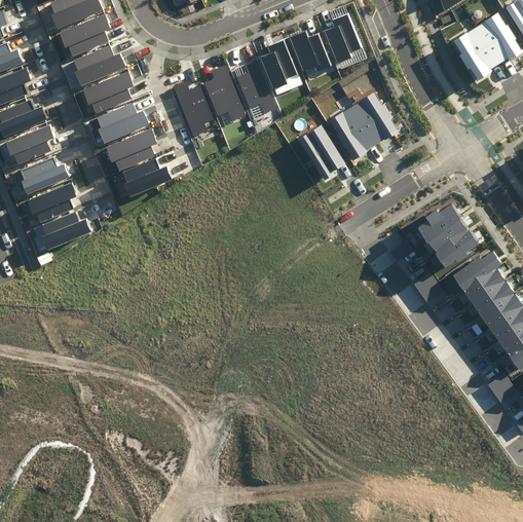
[(52,14),(58,28),(101,10),(96,0),(66,0),(52,5),(55,13),(52,14)]
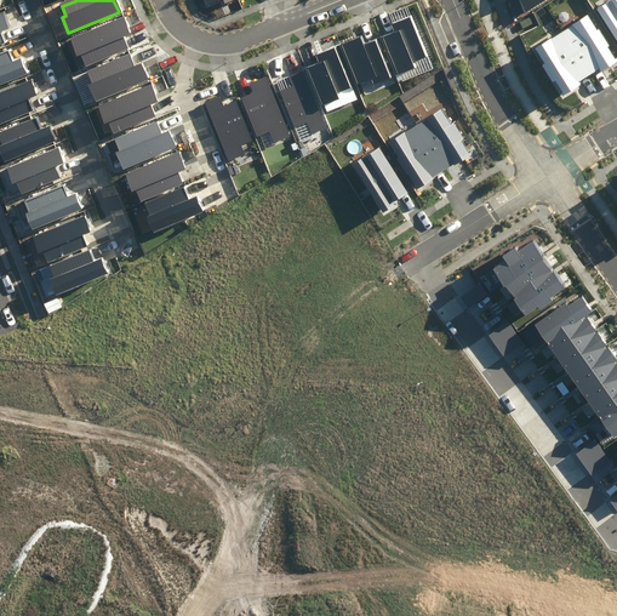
[(518,0),(524,15),(544,0),(518,0)]
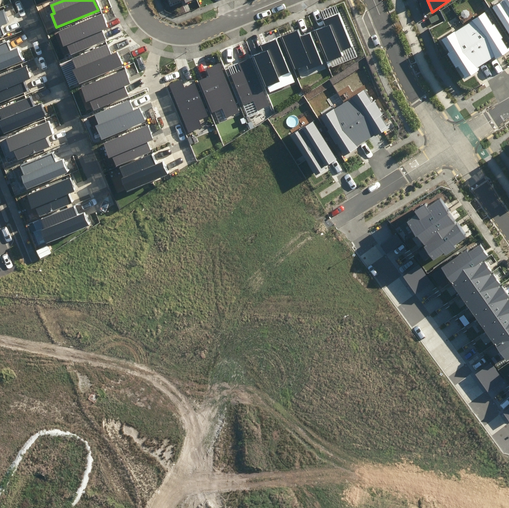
[(508,0),(504,0),(492,8),(508,34),(508,0)]
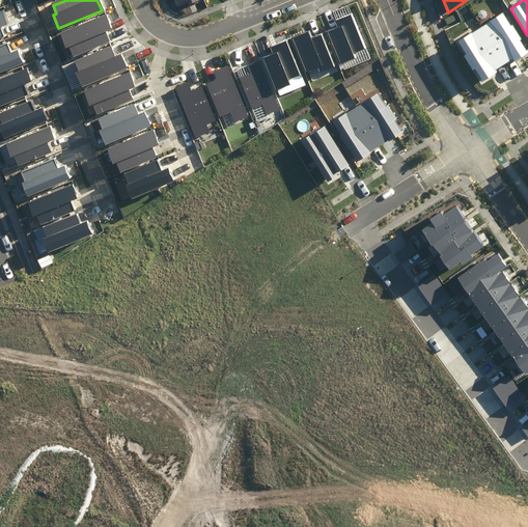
[(336,26),(326,30),(338,62),(353,57),(351,50),(362,46),(351,14),(334,20),(336,26)]
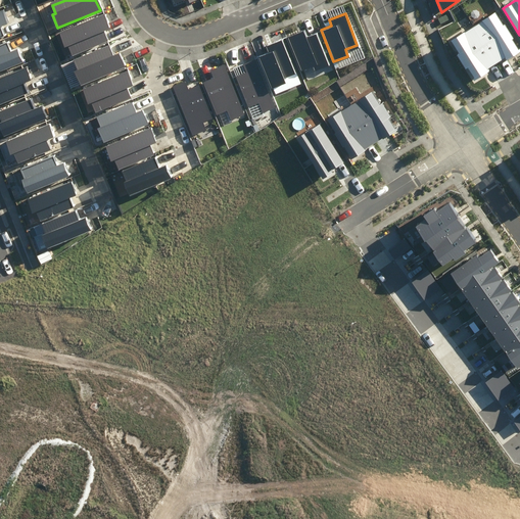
[(493,13),(471,28),(493,62),(504,56),(505,58),(519,50),(512,39),(513,38),(504,22),(501,25),(493,13)]
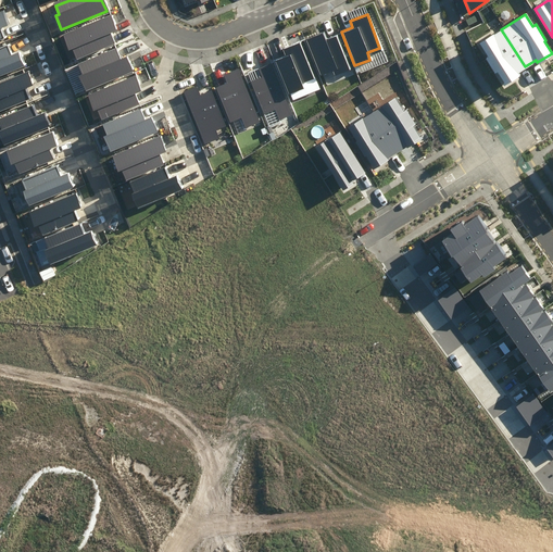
[(111,16),(65,35),(72,49),(75,48),(78,55),(112,42),(109,35),(117,32),(111,16)]
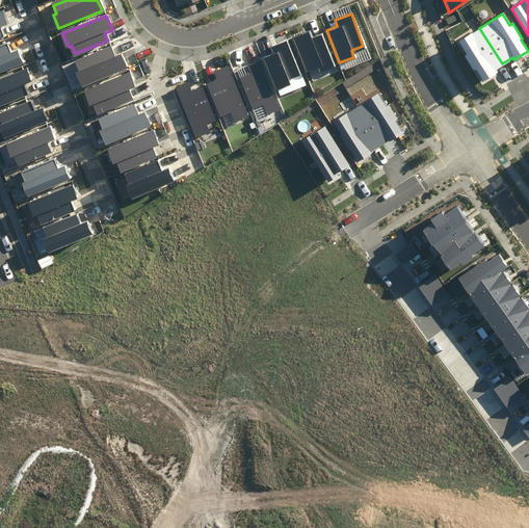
[(470,31),(456,40),(465,54),(463,55),(473,72),(476,70),(482,79),(493,72),(492,70),(502,63),(479,28),(471,33),(470,31)]
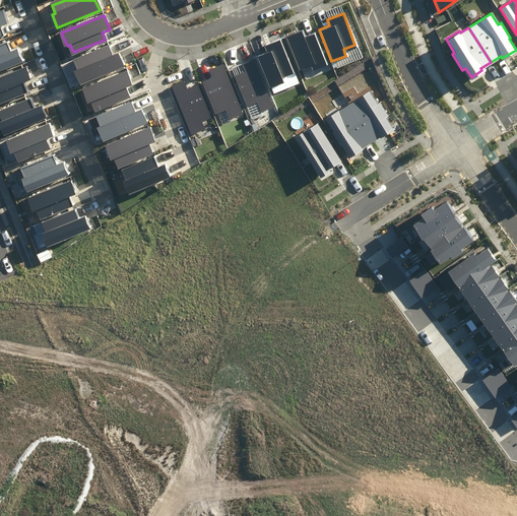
[(326,64),(314,31),(304,36),(302,29),(285,36),(297,67),(309,63),(311,69),(326,64)]
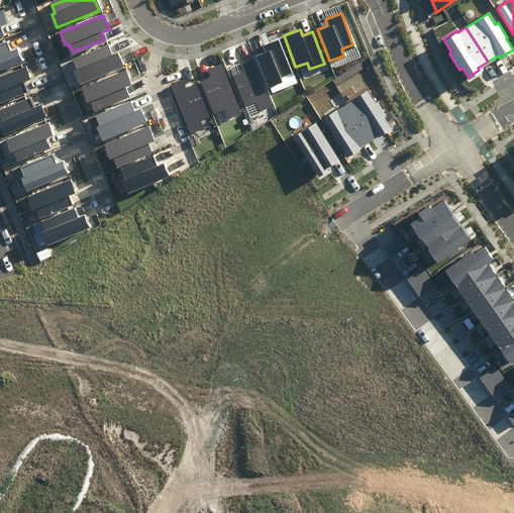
[(266,52),(255,56),(268,87),(282,82),(280,76),(292,71),(280,39),(264,45),(266,52)]
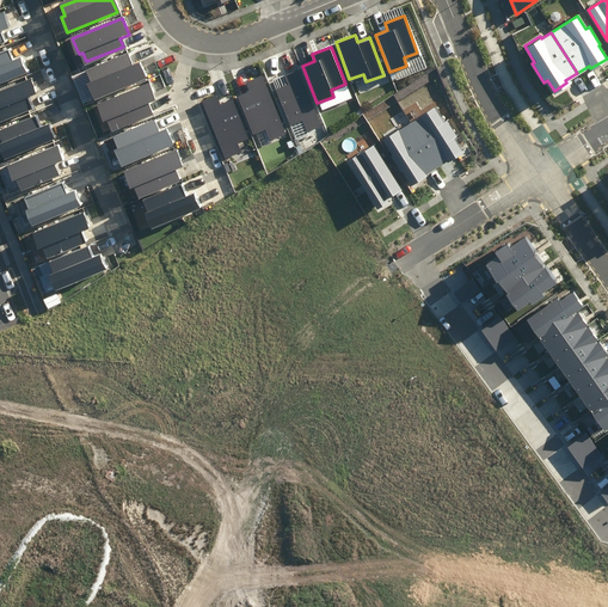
[(0,81),(25,72),(19,55),(10,59),(6,50),(0,53),(0,81)]
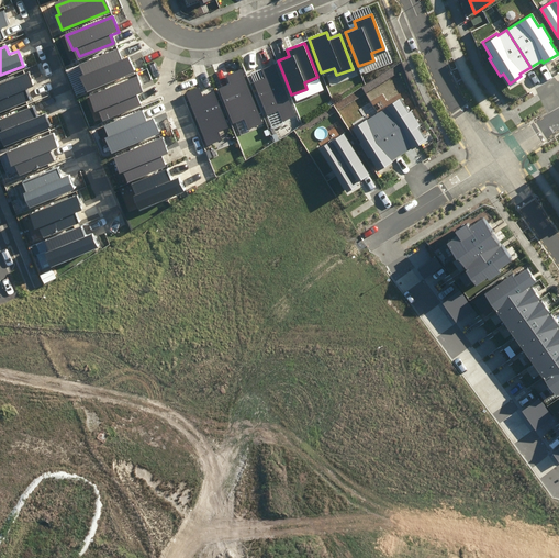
[(81,75),(87,89),(133,70),(126,55),(119,58),(115,51),(81,65),(85,73),(81,75)]
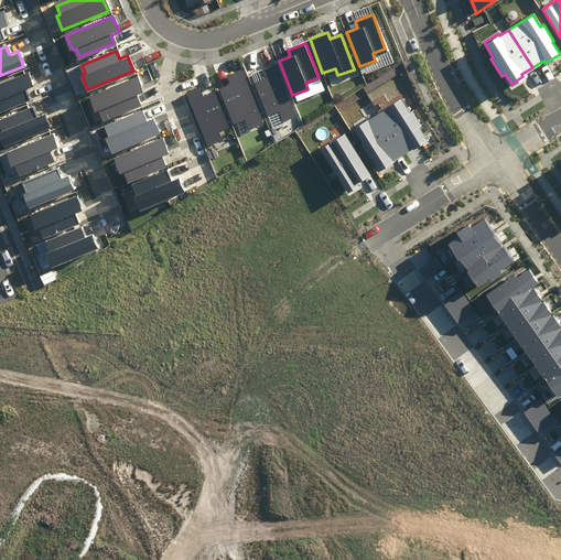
[(266,77),(254,82),(266,115),(273,112),(278,125),(297,118),(277,63),(262,68),(266,77)]
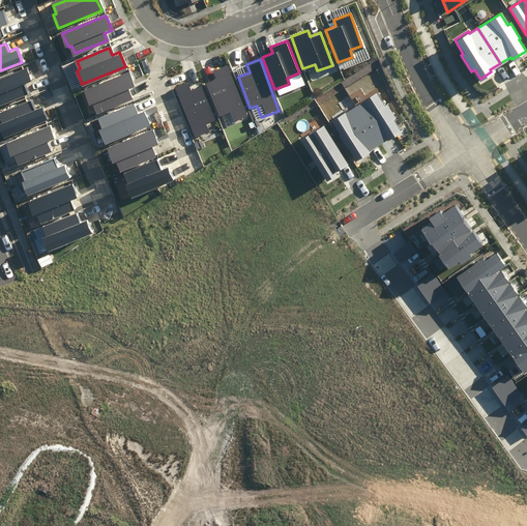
[(217,80),(206,84),(217,115),(225,113),(229,124),(246,118),(228,66),(214,71),(217,80)]
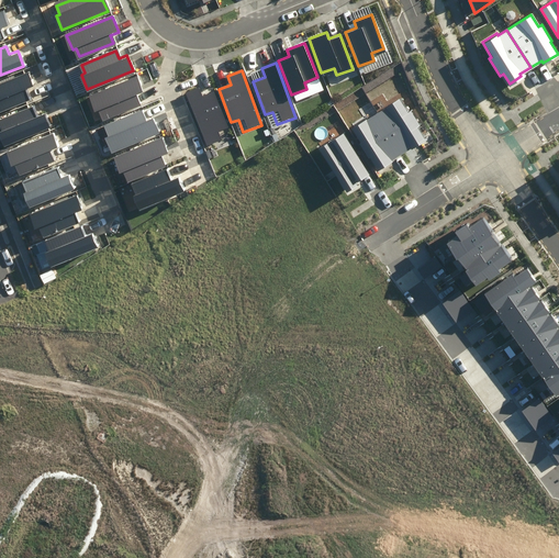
[(26,73),(0,82),(0,109),(28,99),(24,91),(32,88),(26,73)]
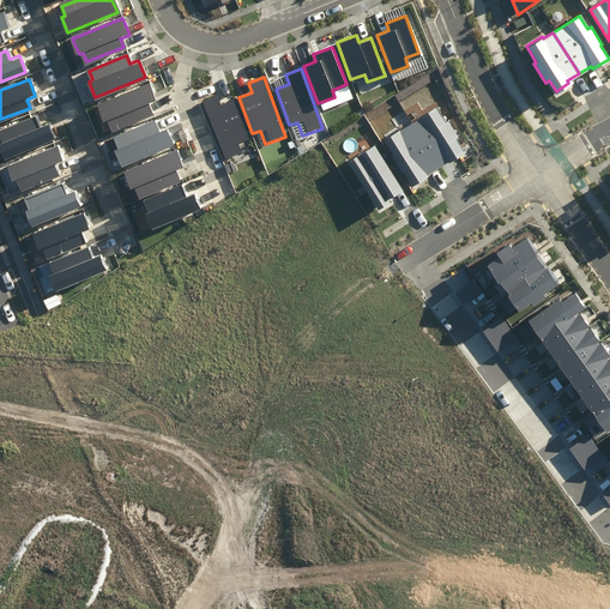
[(149,85),(100,106),(106,121),(109,119),(114,128),(150,113),(148,104),(156,101),(149,85)]
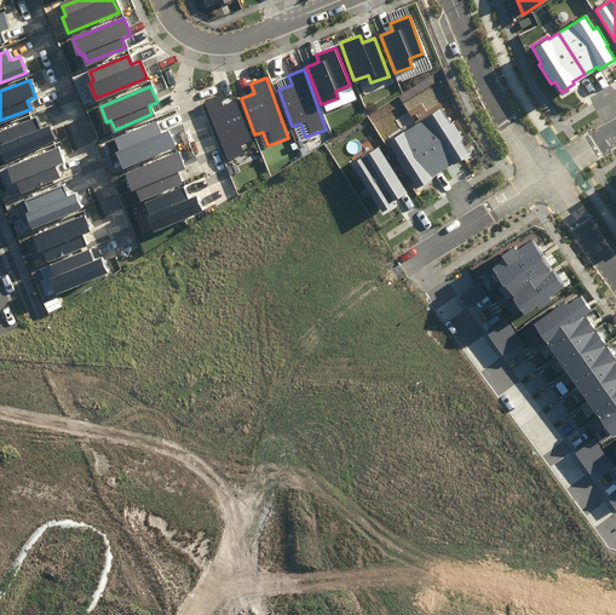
[(217,98),(205,103),(228,160),(243,154),(240,145),(251,142),(235,102),(220,107),(217,98)]
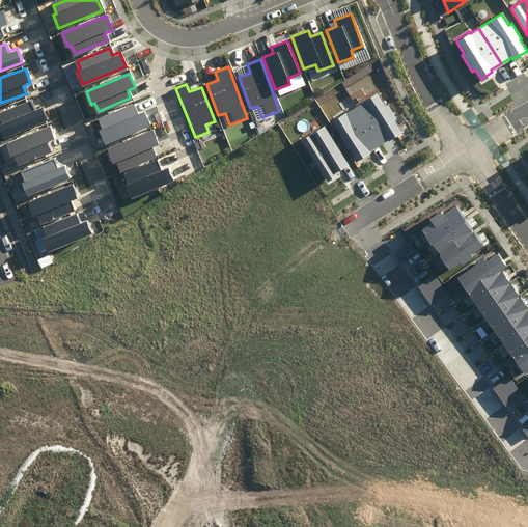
[(379,95),(356,110),(378,145),(389,139),(390,141),(404,132),(396,121),(398,120),(389,105),(386,107),(379,95)]
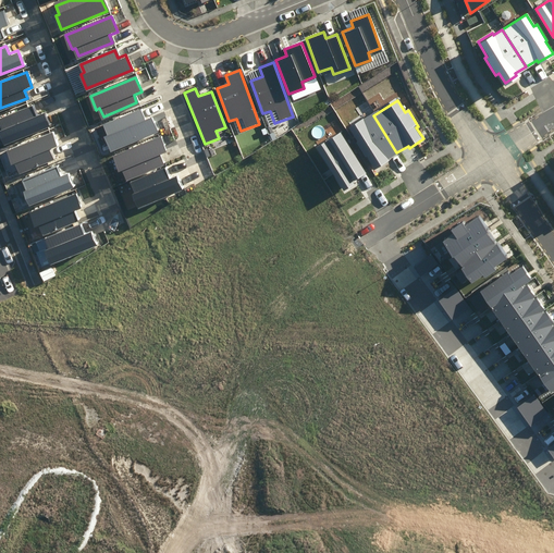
[(0,134),(3,143),(49,124),(42,110),(35,113),(32,106),(0,118),(0,124),(1,127),(0,127),(0,134)]
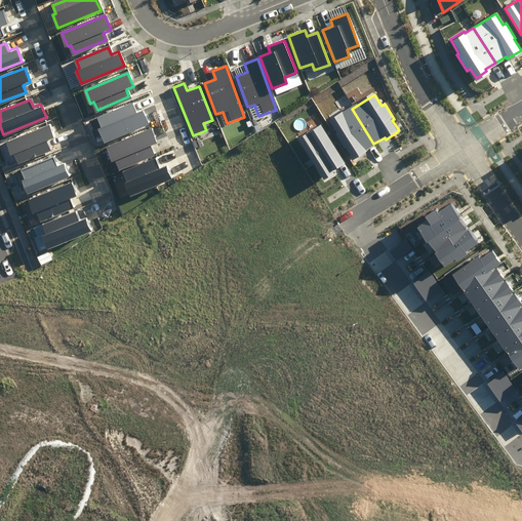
[(99,125),(105,139),(148,122),(142,108),(134,111),(131,104),(99,117),(103,124),(99,125)]
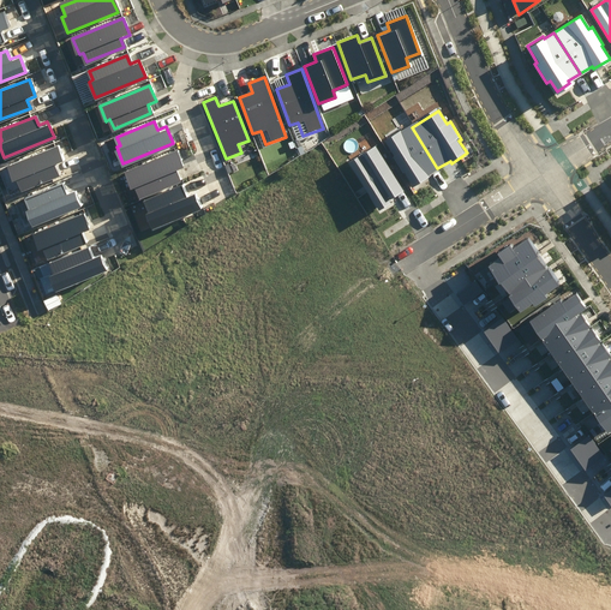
[(401,131),(385,141),(395,156),(393,159),(405,178),(408,175),(415,186),(427,178),(425,175),(437,168),(412,127),(402,132),(401,131)]
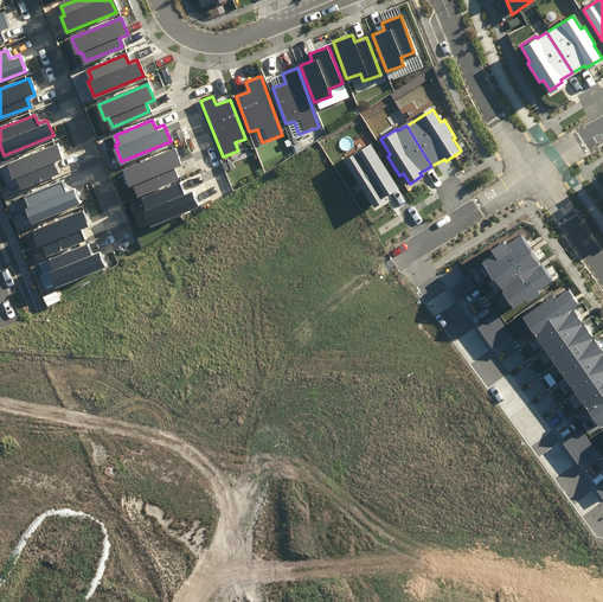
[(56,145),(7,165),(13,180),(18,179),(21,187),(57,172),(55,165),(63,161),(56,145)]
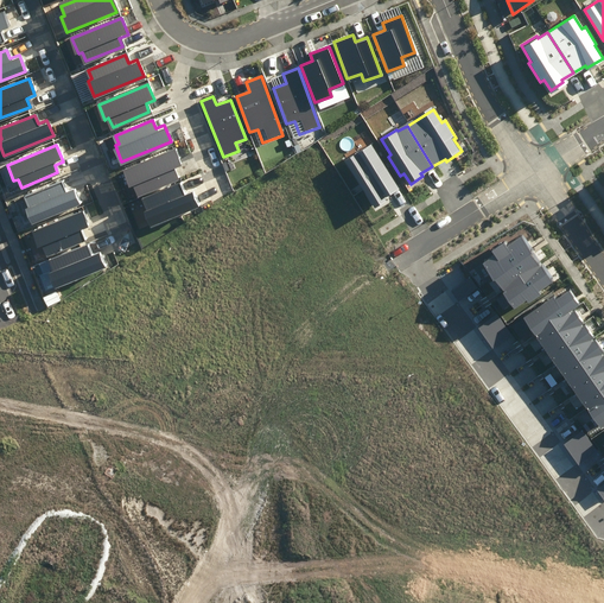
[(370,146),(347,162),(375,205),(385,200),(383,196),(398,186),(370,146)]
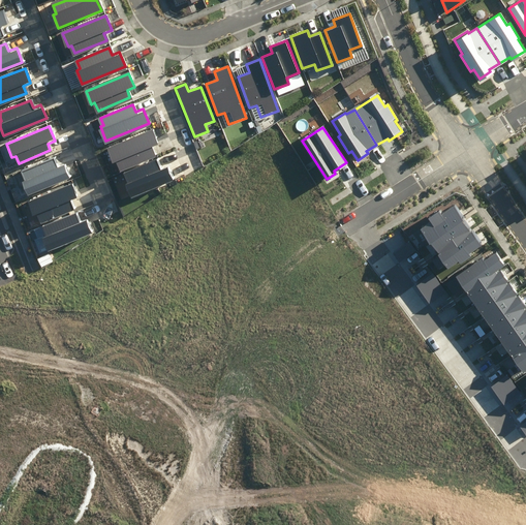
[(152,130),(109,148),(115,161),(118,160),(121,167),(153,155),(150,148),(158,145),(152,130)]
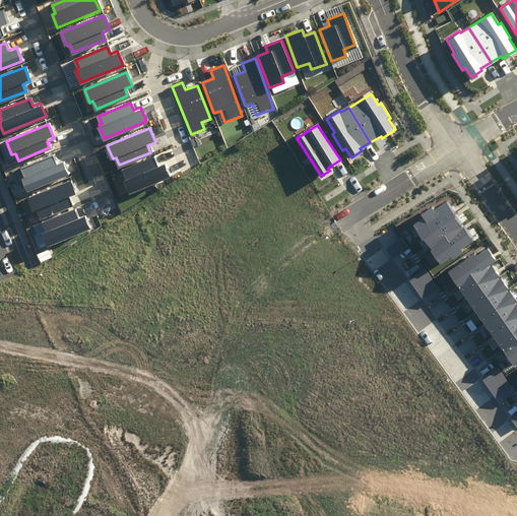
[(21,178),(27,191),(69,174),(64,160),(56,164),(53,156),(22,169),(25,177),(21,178)]
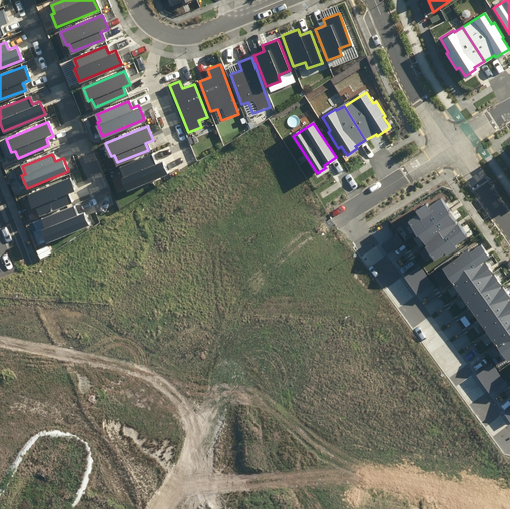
[(70,178),(28,195),(34,208),(37,207),(40,214),(71,202),(68,195),(76,192),(70,178)]
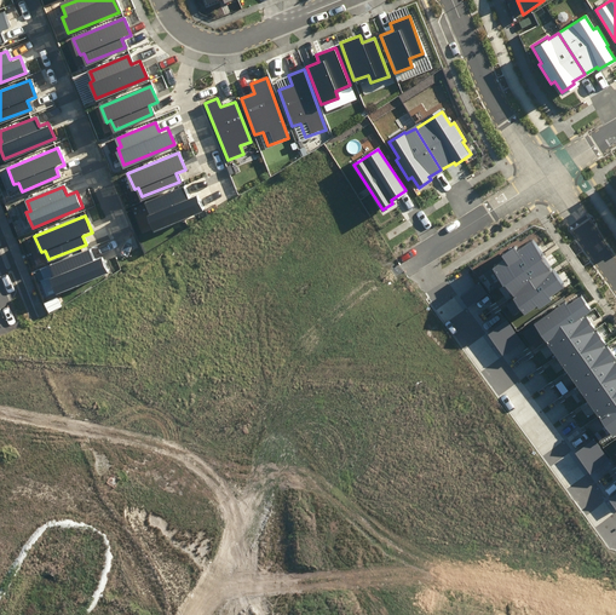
[(489,268),(507,291),(545,263),(536,252),(539,249),(528,236),(516,245),(514,243),(499,256),(501,258),(489,268)]
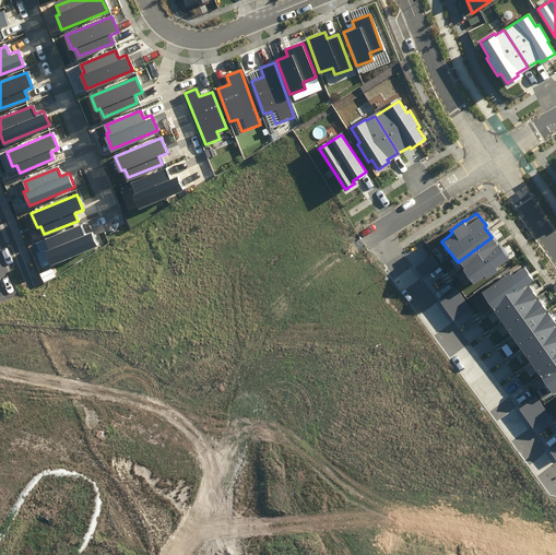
[(43,249),(49,264),(94,246),(89,231),(80,234),(78,226),(44,240),(47,248),(43,249)]
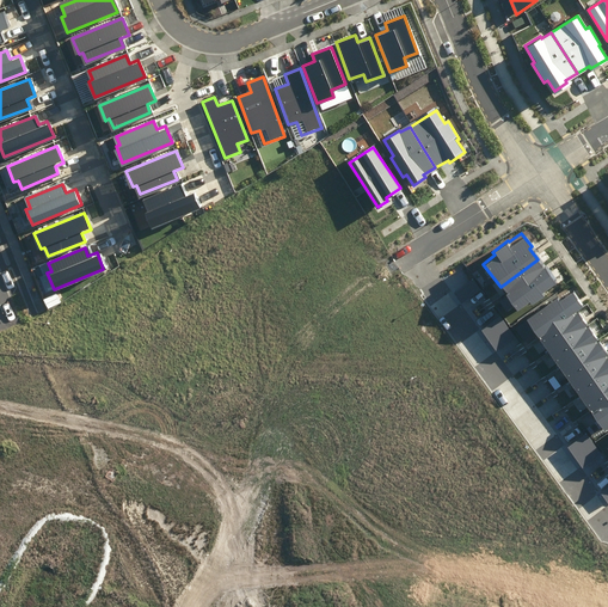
[(505,296),(516,311),(530,300),(532,302),(550,290),(547,287),(556,280),(547,269),(546,270),(538,259),(501,287),(507,295),(505,296)]
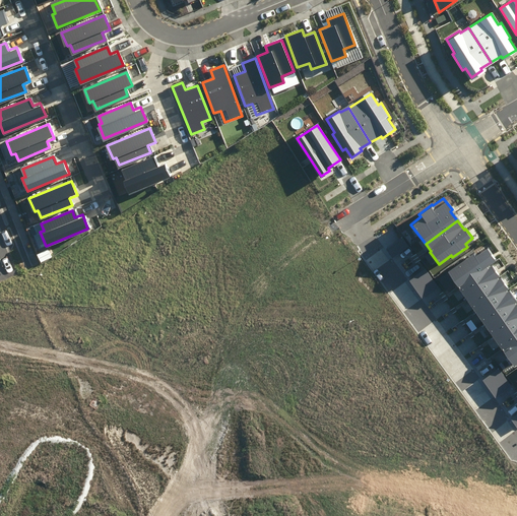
[(472,252),(445,271),(512,364),(516,360),(516,304),(489,264),(494,261),(485,248),(474,255),(472,252)]
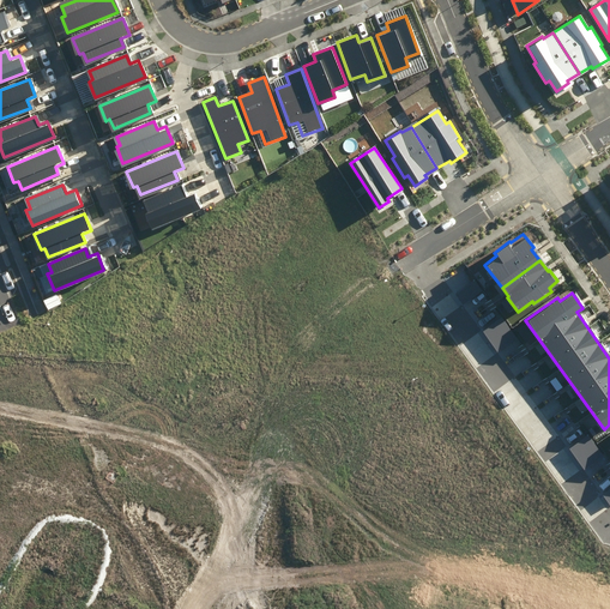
[(497,319),(479,332),(496,353),(514,339),(497,319)]
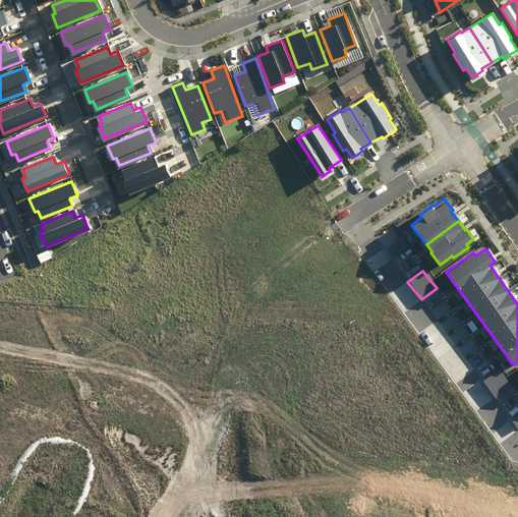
[(494,367),(478,380),(493,397),(508,386),(494,367)]
